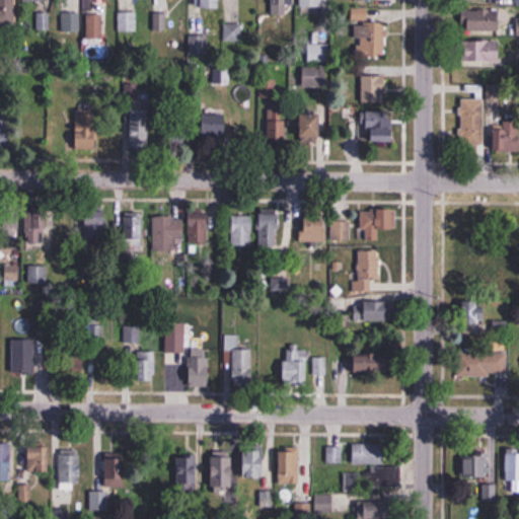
[(14,0),(0,0),(0,24),(14,25),(14,0)]
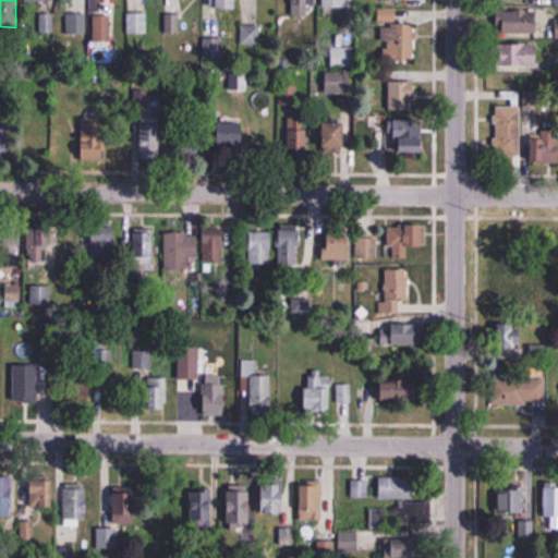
[(89,0),(91,47),(112,47),(111,0),(89,0)]
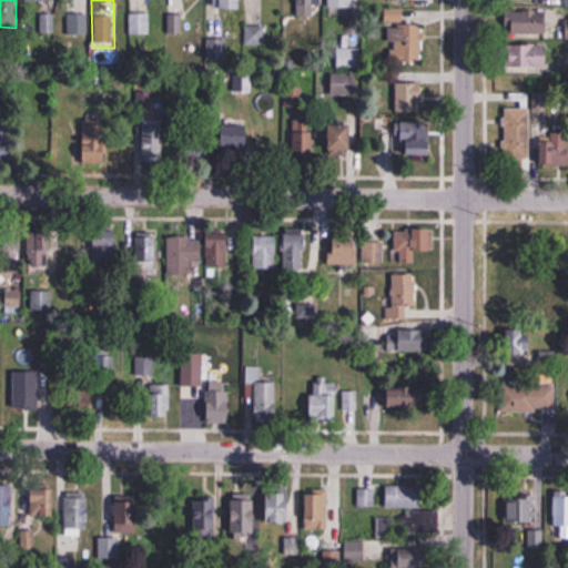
[(204,0),(205,9),(243,9),(242,0),(204,0)]
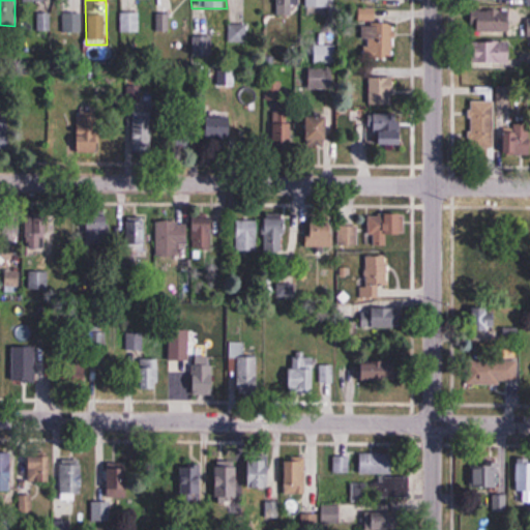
[(276,0),(277,16),(292,16),(292,5),(298,5),(298,0),(276,0)]
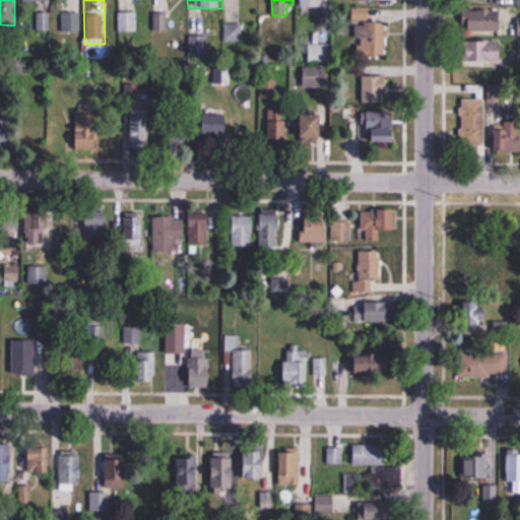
[(300,0),(301,16),(326,17),(325,0),(300,0)]
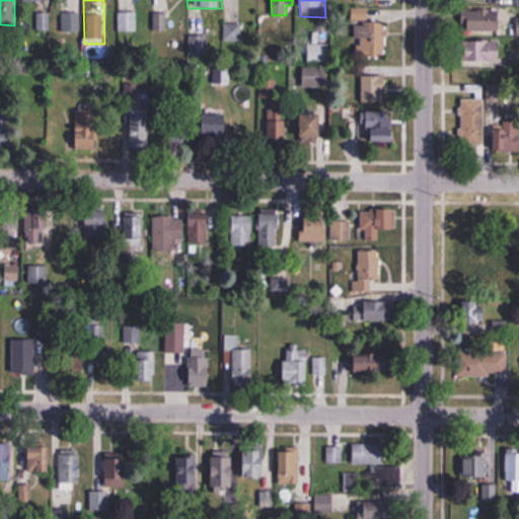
[(357,5),(352,16),(367,23),(372,11),(357,5)]
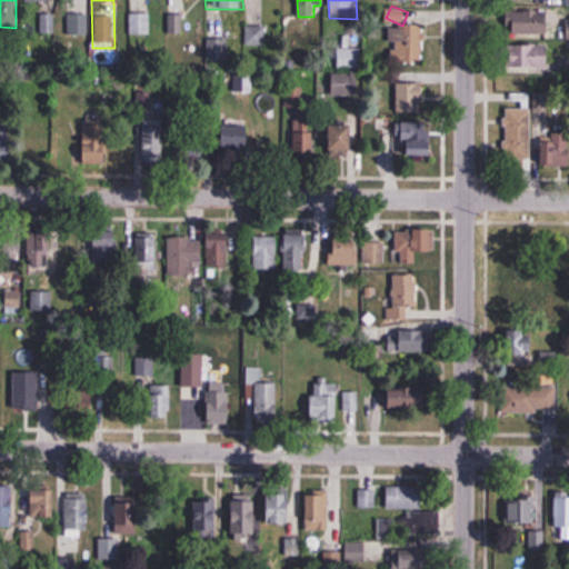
[(549,35),(549,11),(507,11),(507,35),(549,35)]
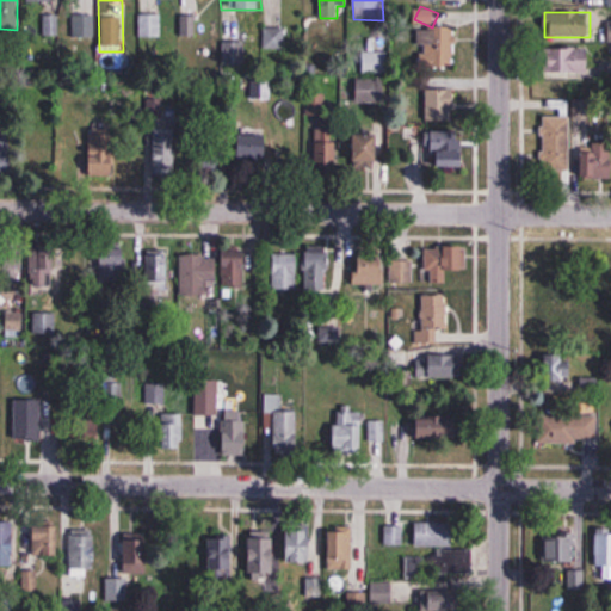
[(94,37),(94,14),(72,14),(72,37),(94,37)]
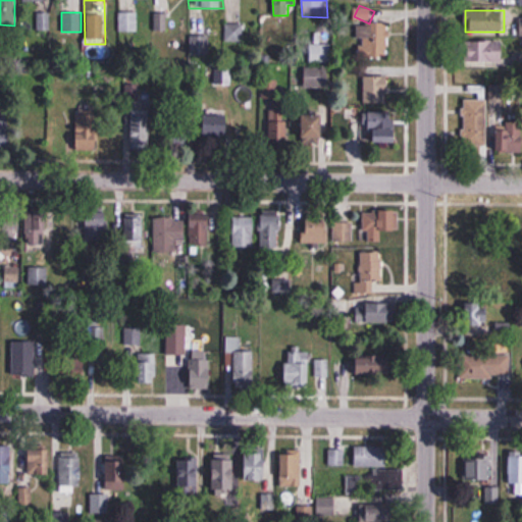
[(119,12),(119,31),(138,31),(137,12),(119,12)]
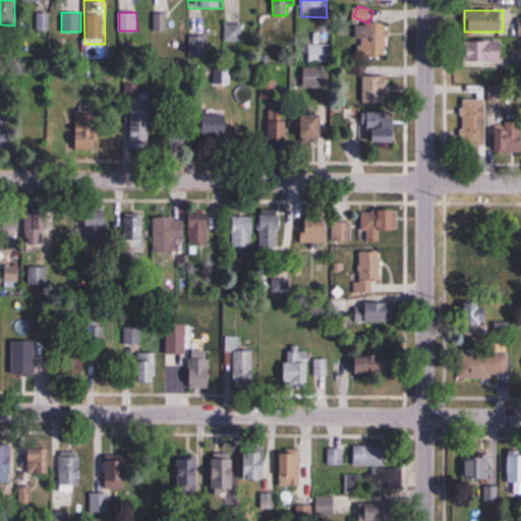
[(36,30),(44,30),(44,14),(36,14),(36,30)]
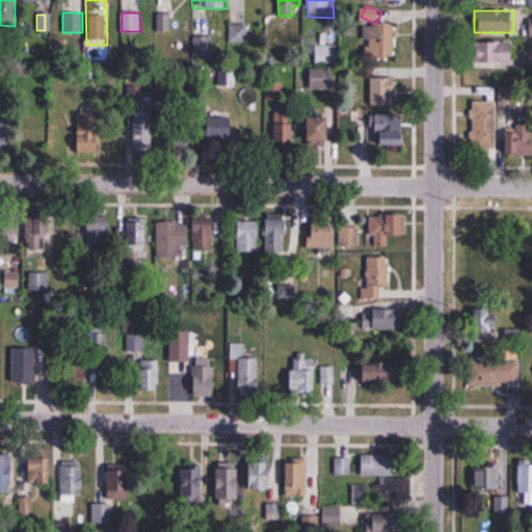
[(246,25),(230,25),(230,43),(246,43),(246,25)]
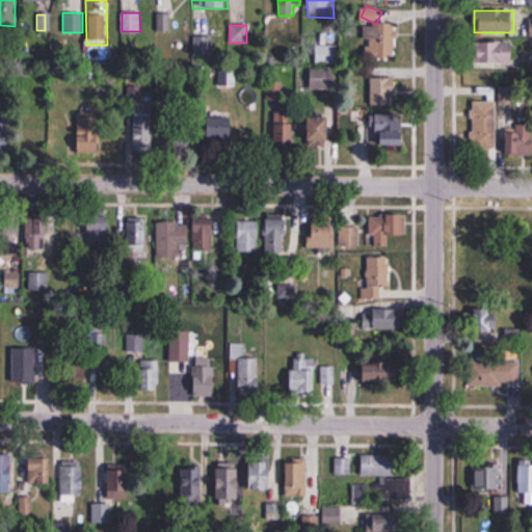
[(395,26),(365,26),(365,53),(395,53),(395,26)]
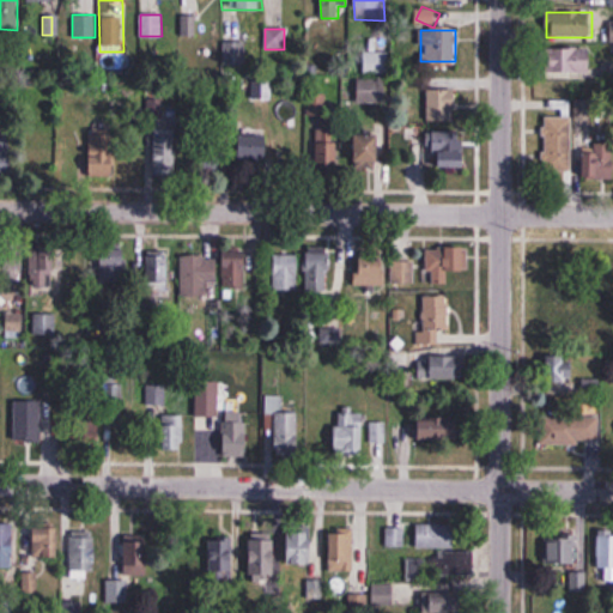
[(592,71),(592,48),(548,48),(548,71),(592,71)]
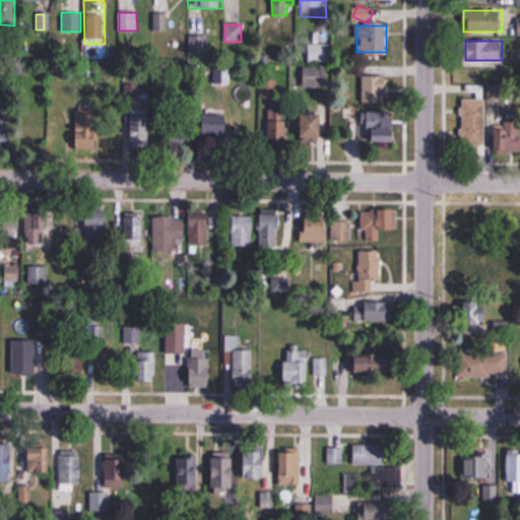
[(231,84),(231,67),(213,67),(213,84),(231,84)]
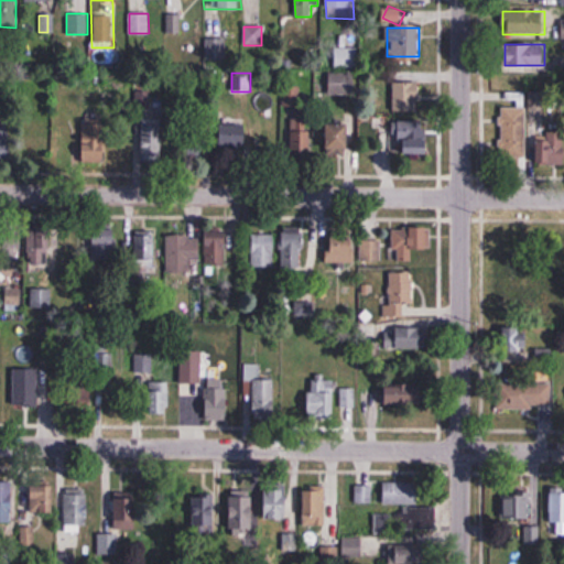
[(355,96),(355,73),(328,73),(328,96),(355,96)]
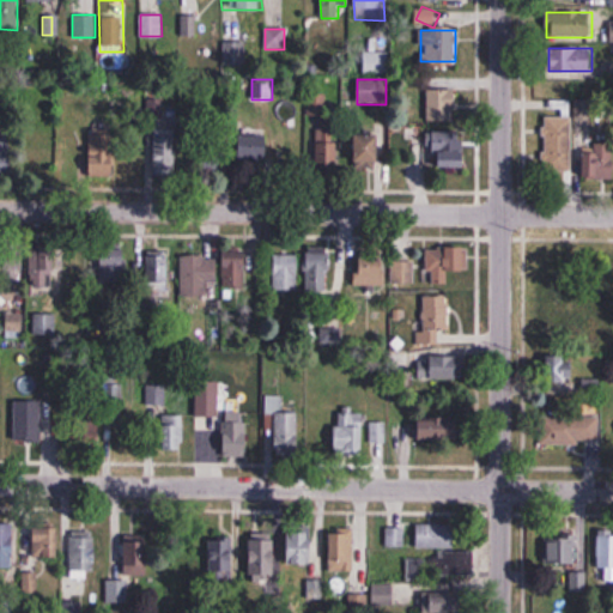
[(428,121),(456,121),(456,89),(428,89),(428,121)]
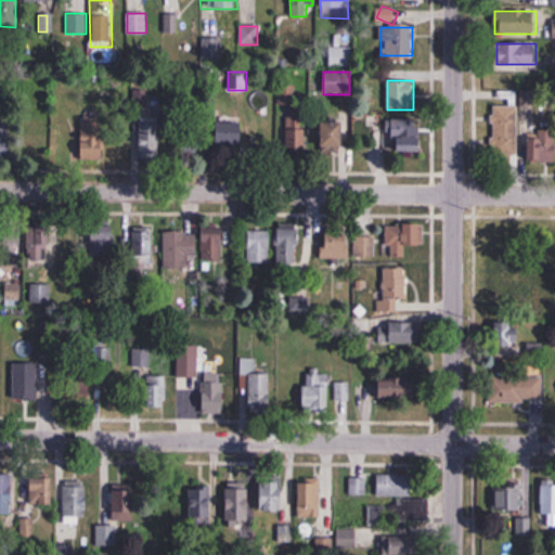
[(492,155),(517,155),(517,106),(492,106),(492,155)]
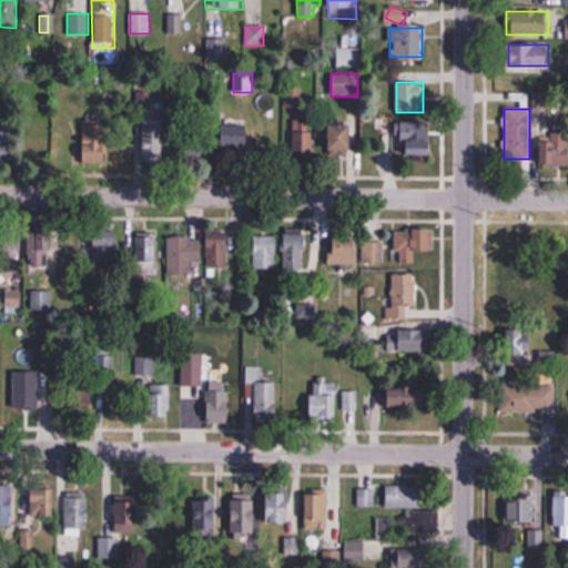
[(143,160),(163,160),(163,115),(143,115),(143,160)]
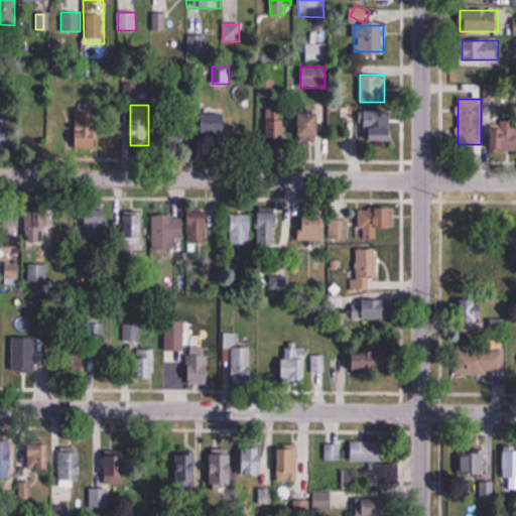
[(77,148),(97,148),(97,108),(77,108),(77,148)]
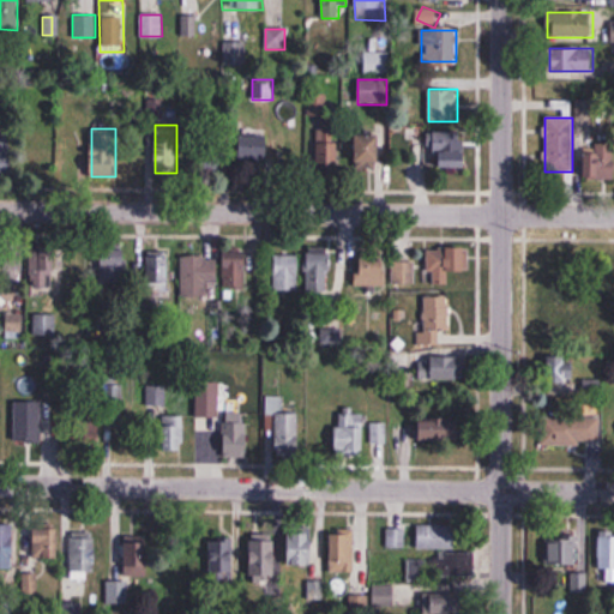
[(465,130),(434,130),(434,169),(465,169),(465,130)]
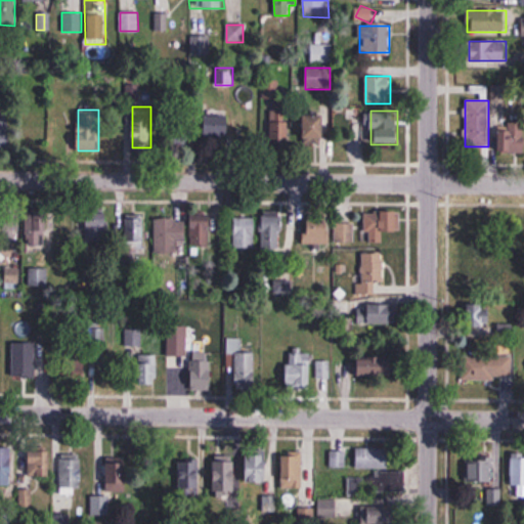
[(0,148),(9,148),(9,114),(0,114),(0,148)]
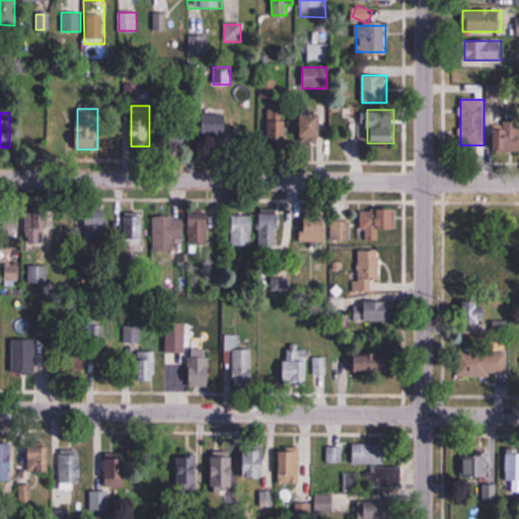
[(322,114),(300,114),(300,141),(321,141),(322,114)]
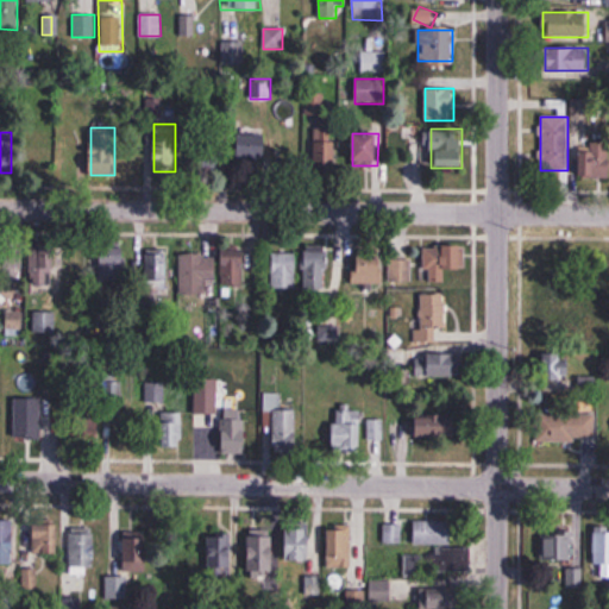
[(264,135),(237,135),(237,156),(264,156),(264,135)]
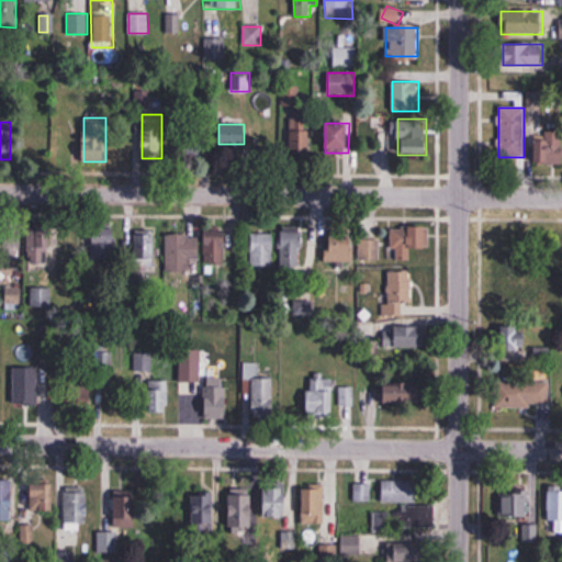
[(313,134),(295,124),(283,145),(301,156),(313,134)]
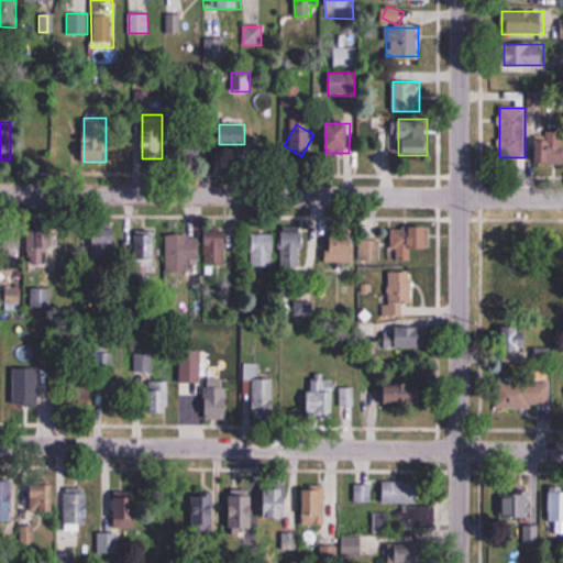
[(206,154),(206,129),(186,129),(186,154),(206,154)]
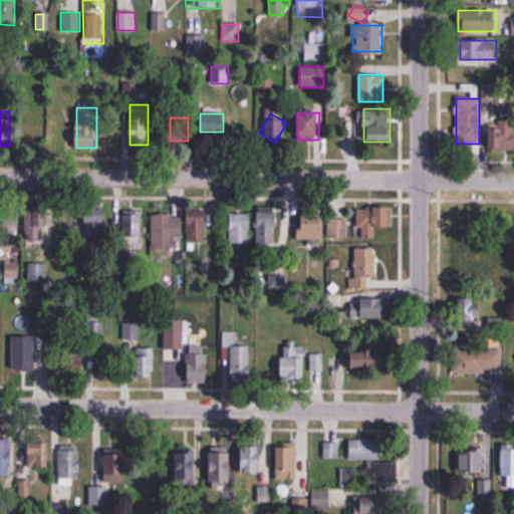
[(496,151),(513,150),(513,120),(496,120),(496,151)]
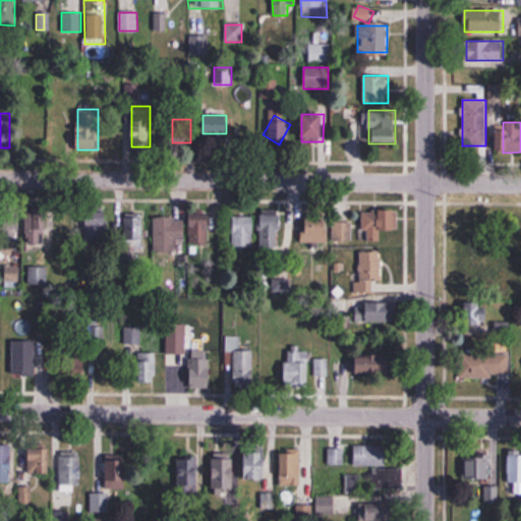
[(262,246),(282,246),(282,211),(262,211),(262,246)]
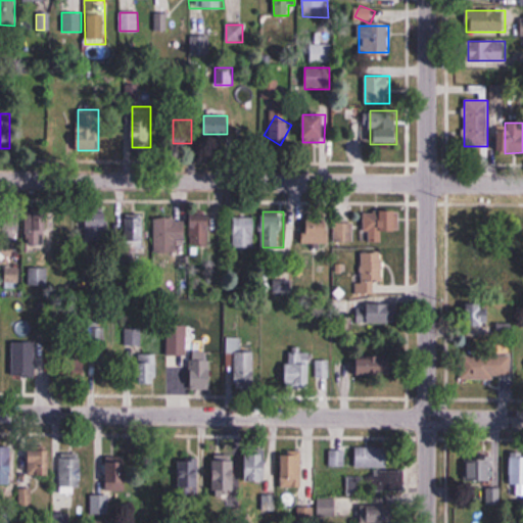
[(366,243),(382,242),(382,232),(398,231),(398,211),(365,212),(366,243)]
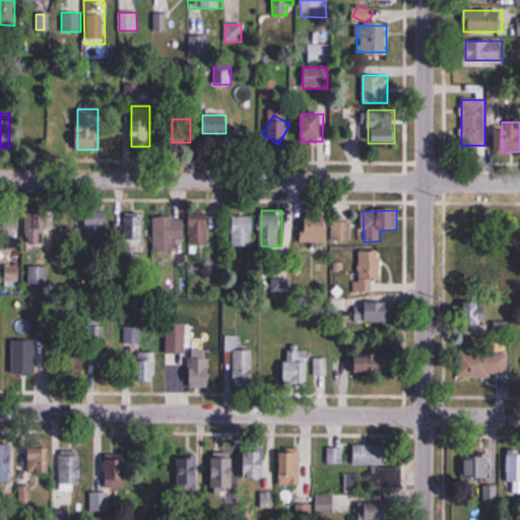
[(27,244),(44,244),(44,211),(27,211),(27,244)]
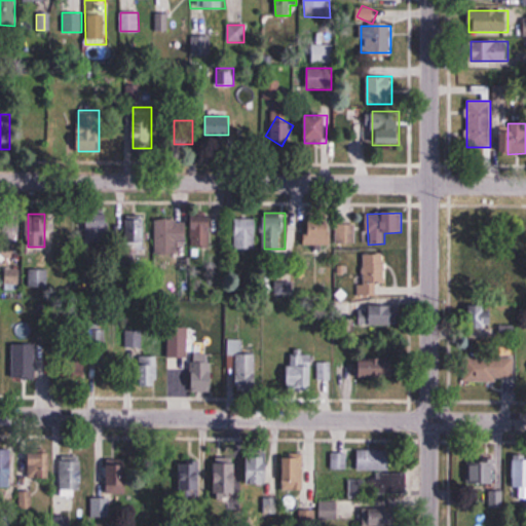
[(86,214),(86,243),(109,243),(109,214),(86,214)]
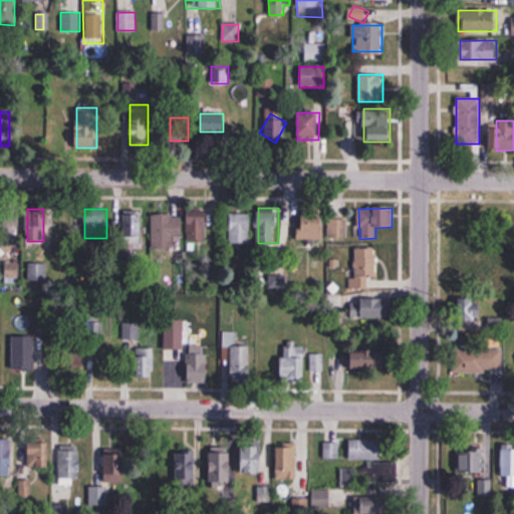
[(206,240),(206,210),(187,210),(187,240),(206,240)]
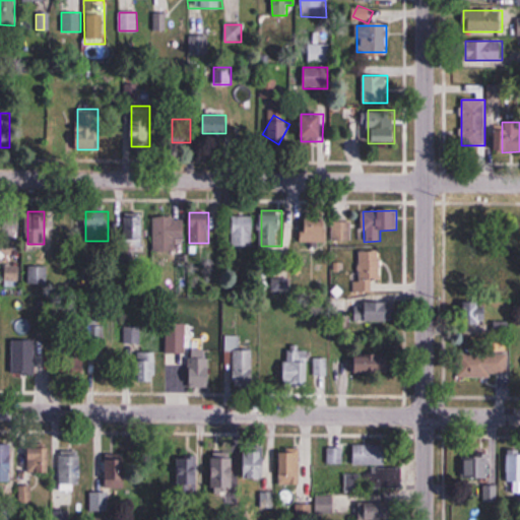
[(125,247),(142,247),(142,213),(125,213),(125,247)]
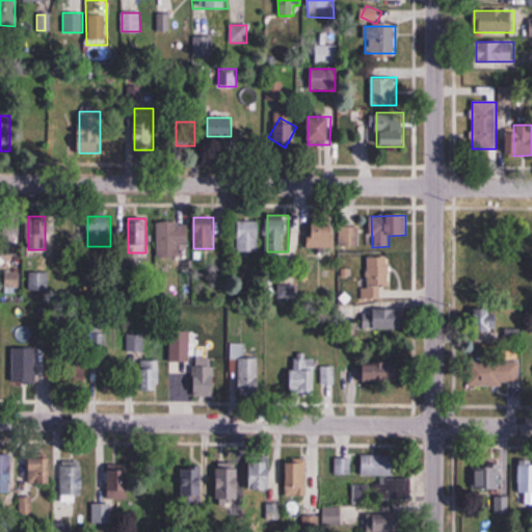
[(259,251),(259,219),(237,219),(237,251),(259,251)]
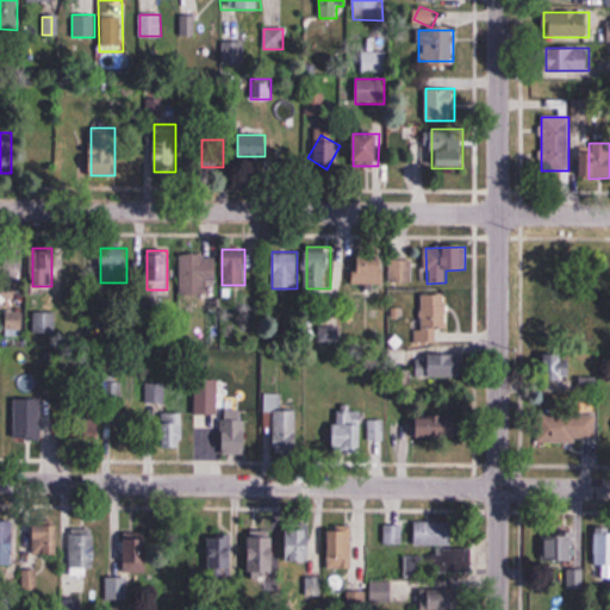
[(353,253),(353,285),(383,285),(383,253),(353,253)]
